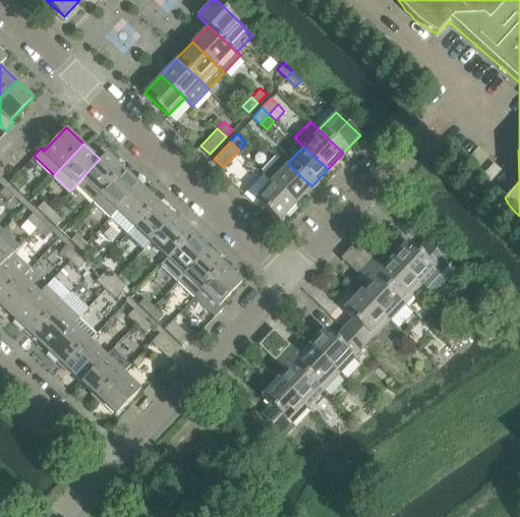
[(478,147),(467,159),(477,169),(489,156),(478,147)]
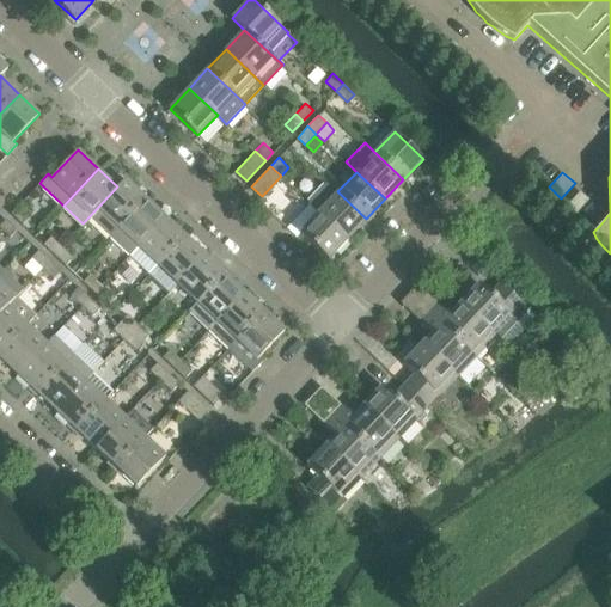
[(118,226),(146,197),(126,178),(117,186),(83,224),(84,225),(91,216),(110,234),(118,226)]
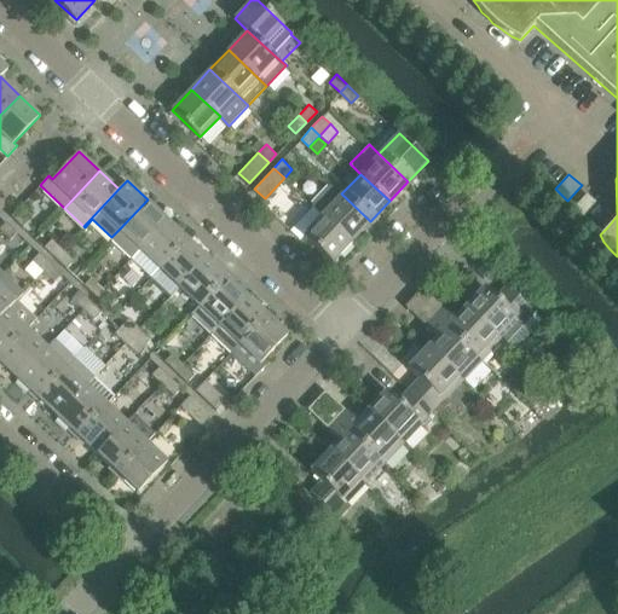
[(583,214),(595,200),(587,192),(575,207),(583,214)]
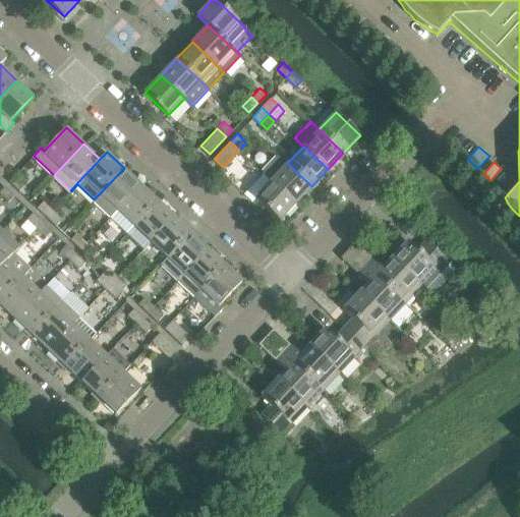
[(287,163),(272,180),(295,203),(311,186),(287,163)]
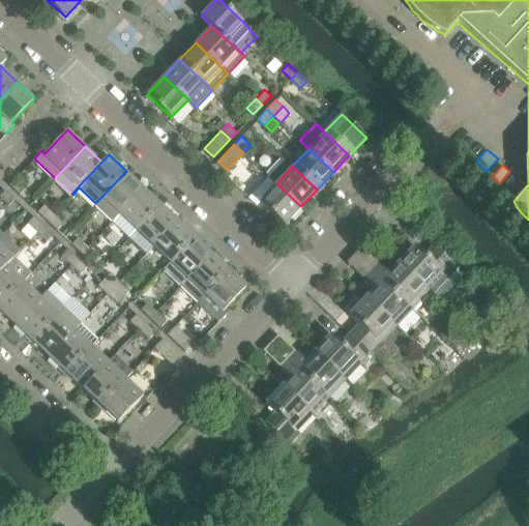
[(126,171),(103,196),(95,203),(113,220),(143,187),(126,171)]
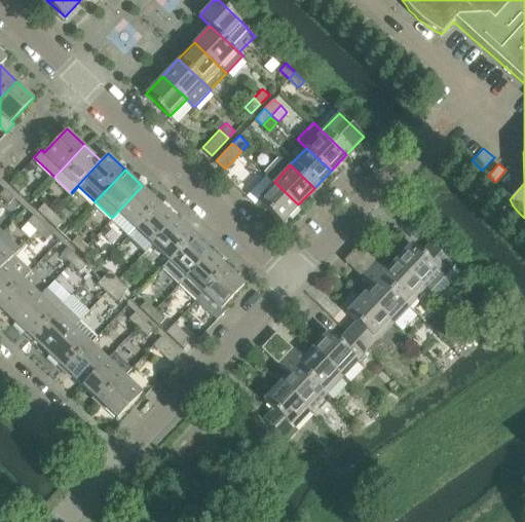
[(255,202),(258,199),(282,222),(298,204),(274,182),(266,175),(247,195),(255,202)]
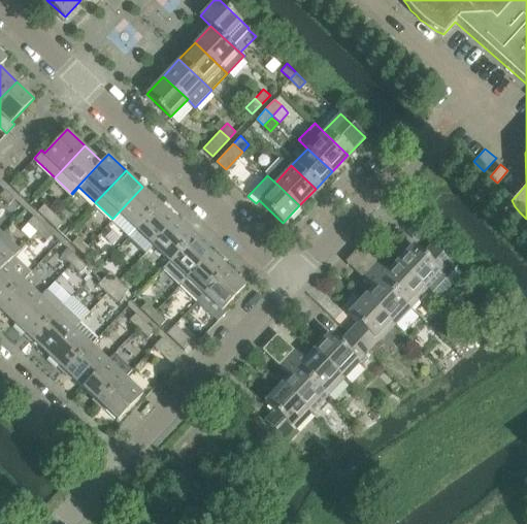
[(10,184),(20,192),(26,186),(17,176),(10,184)]
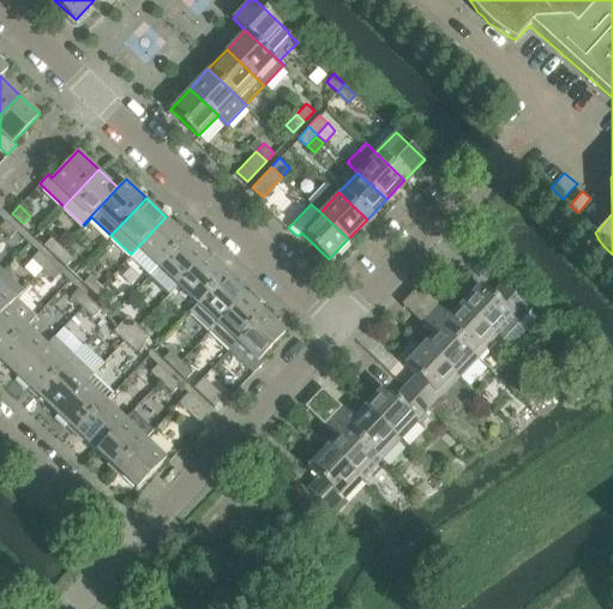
[(600,212),(594,218),(602,225),(607,219),(612,213),(605,206),(600,212)]
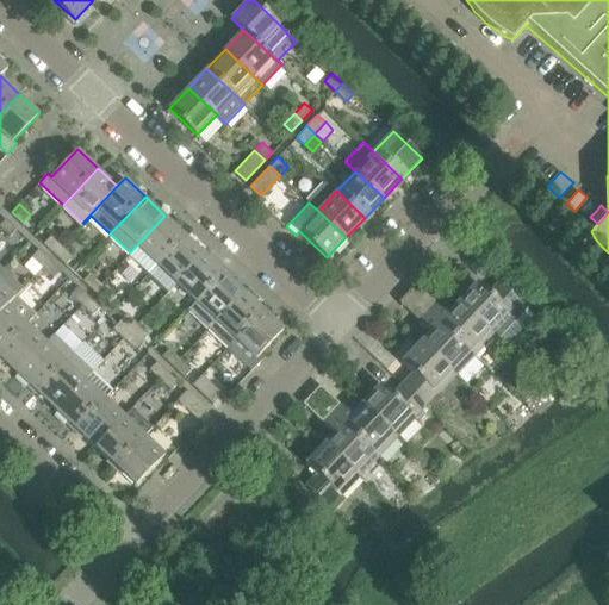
[(157,263),(185,235),(165,216),(130,253),(149,272),(157,263)]
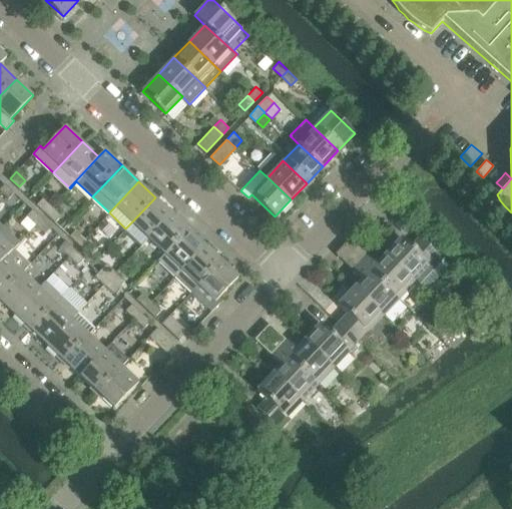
[(15,191),(5,182),(0,187),(0,188),(9,197),(15,191)]
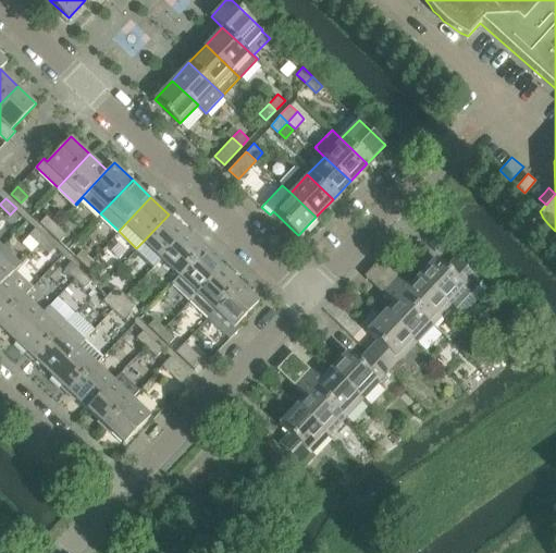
[(47,214),(40,221),(50,231),(57,223),(47,214)]
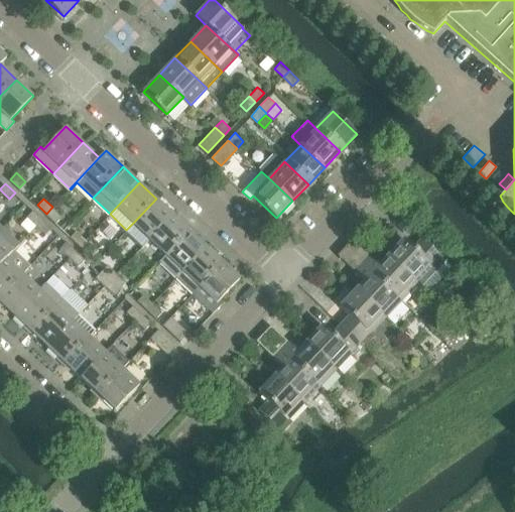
[(156,199),(133,223),(126,230),(143,246),(150,238),(172,215),(156,199)]
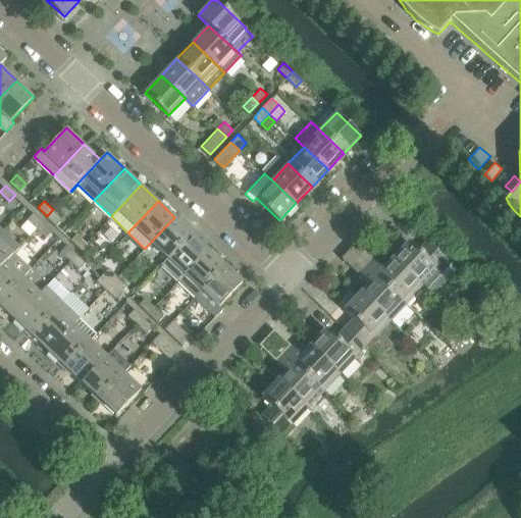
[(62,218),(53,209),(47,216),(56,224),(62,218)]
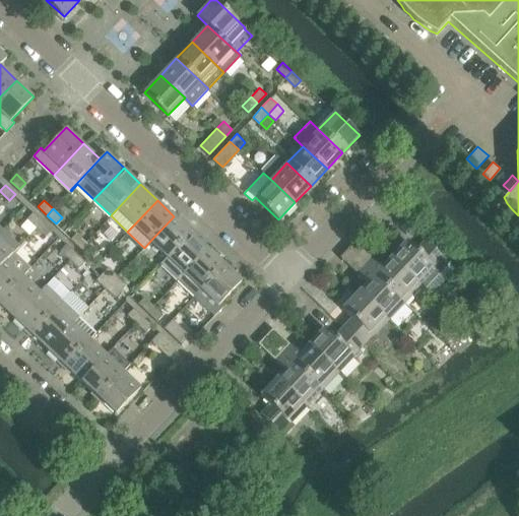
[(27,217),(37,227),(43,219),(34,211),(27,217)]
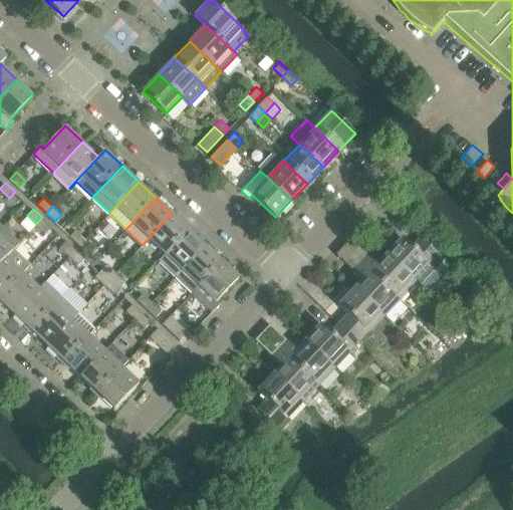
[(150,237),(166,253),(189,229),(172,214),(150,237)]
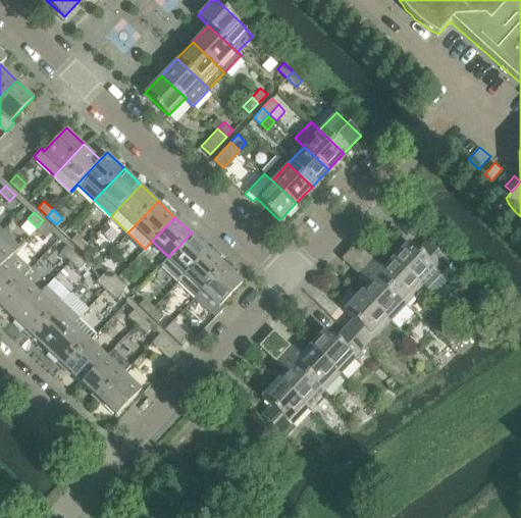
[(46,237),(52,229),(43,220),(37,227),(46,237)]
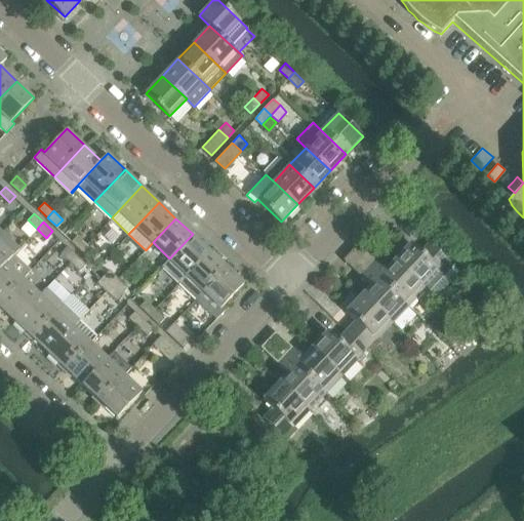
[(0,267),(12,254),(21,246),(3,230),(0,233),(0,267)]
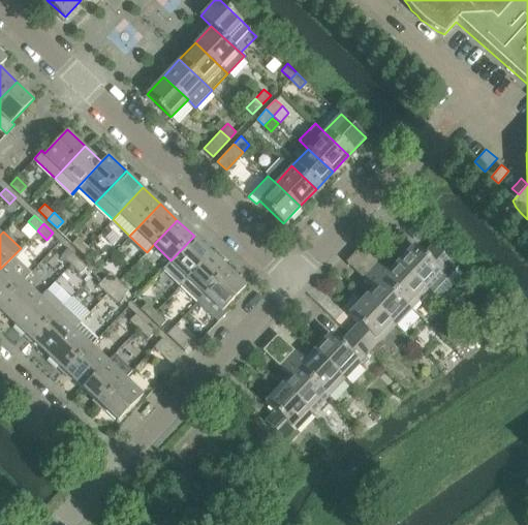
[(79,236),(72,243),(82,251),(88,245),(79,236)]
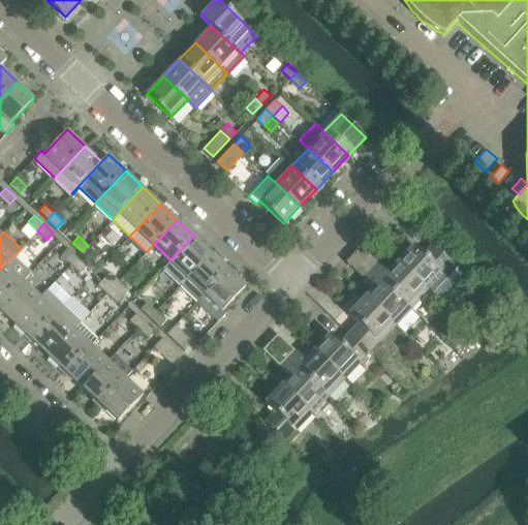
[(194,236),(171,260),(163,268),(181,284),(211,252),(194,236)]
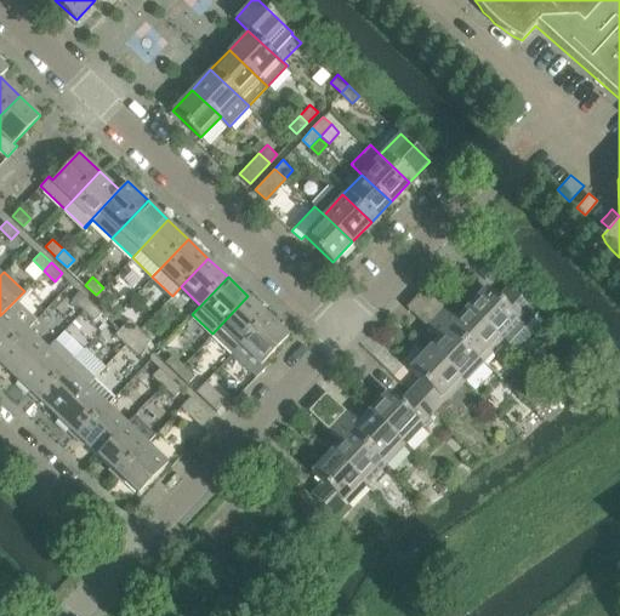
[(467,306),(502,340),(521,320),(525,324),(538,312),(512,289),(501,300),(487,286),(467,306)]
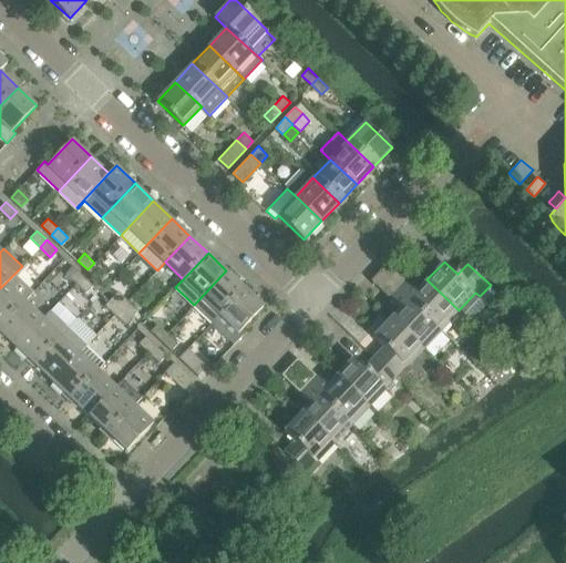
[(104,273),(94,263),(88,269),(98,279),(104,273)]
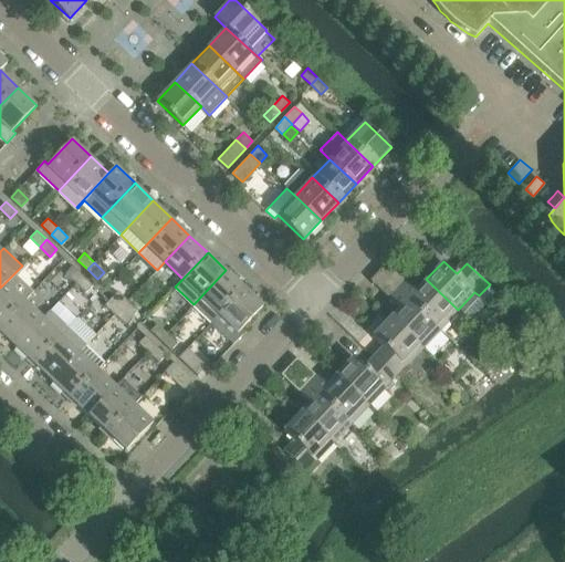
[(66,272),(76,281),(83,274),(73,264),(66,272)]
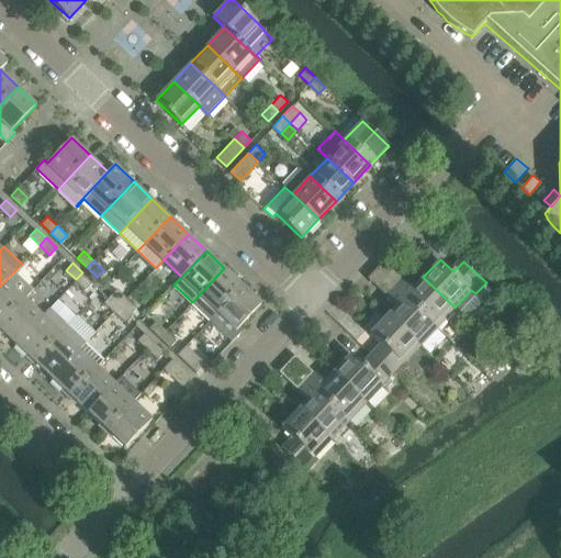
[(211,320),(243,286),(224,268),(192,302),(211,320)]
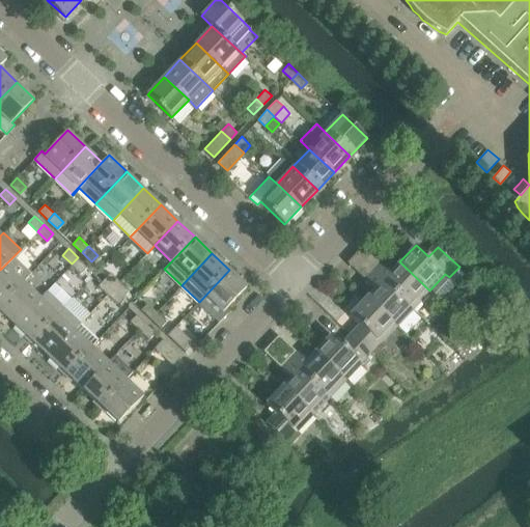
[(12,257),(0,270),(0,304),(23,280),(31,272),(15,255),(14,257),(12,257)]
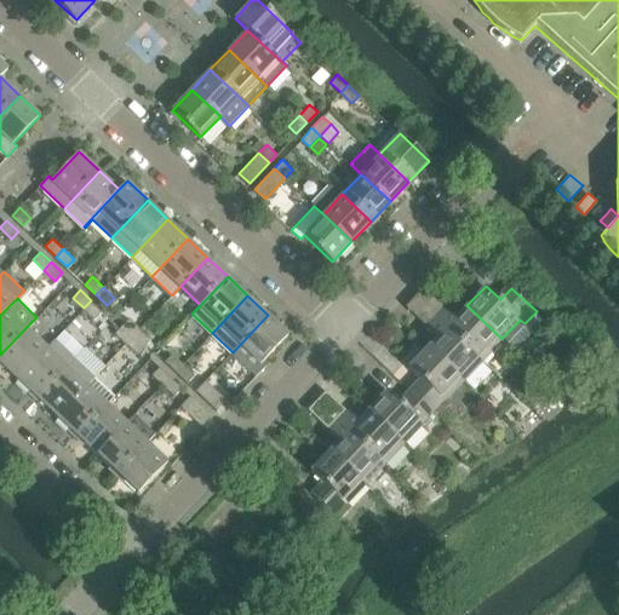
[(95,319),(102,311),(91,300),(84,308),(95,319)]
